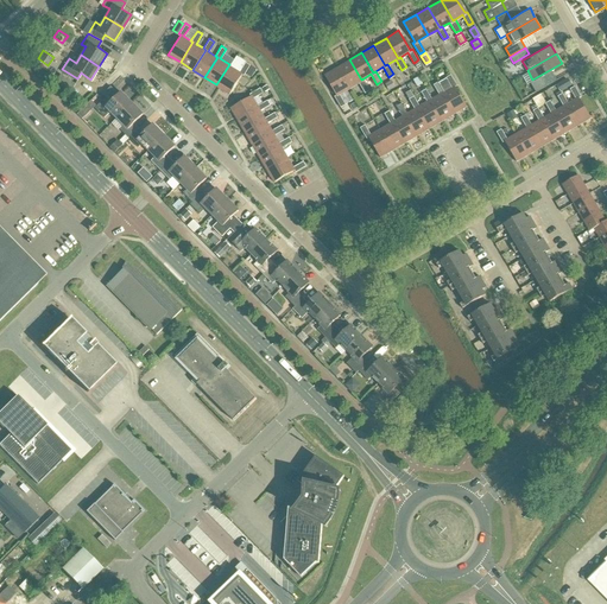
[(370,88),(364,78),(361,80),(349,59),(336,67),(348,87),(358,81),(364,91),(370,88)]
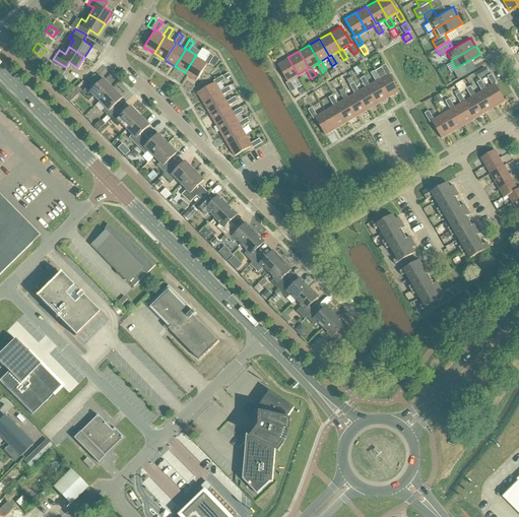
[(208,63),(213,54),(209,52),(204,60),(196,55),(185,72),(196,79),(206,62),(208,63)]
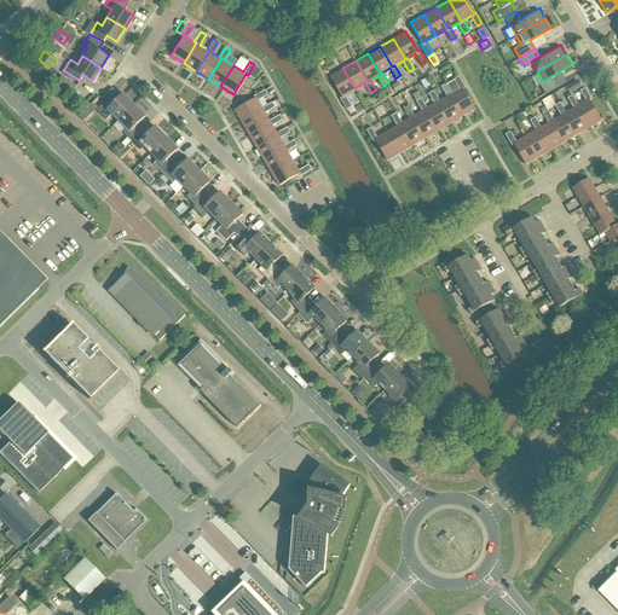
[(255,76),(260,69),(255,65),(250,74),(255,76)]
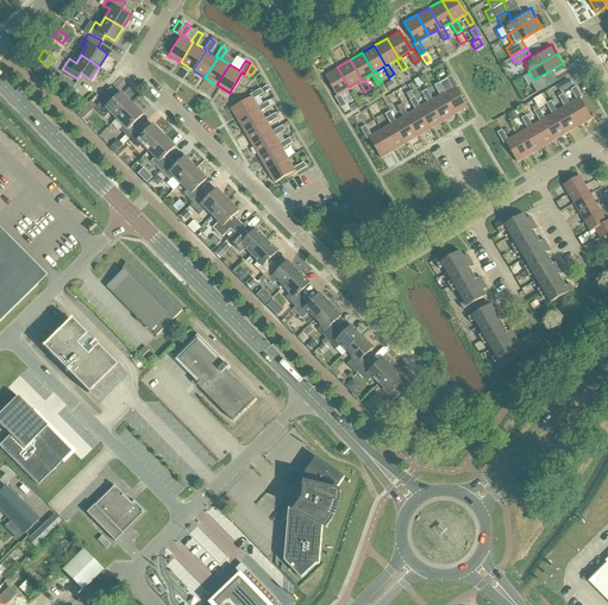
[(339,93),(349,87),(337,67),(325,74),(336,94),(334,95),(340,106),(345,102),(339,93)]
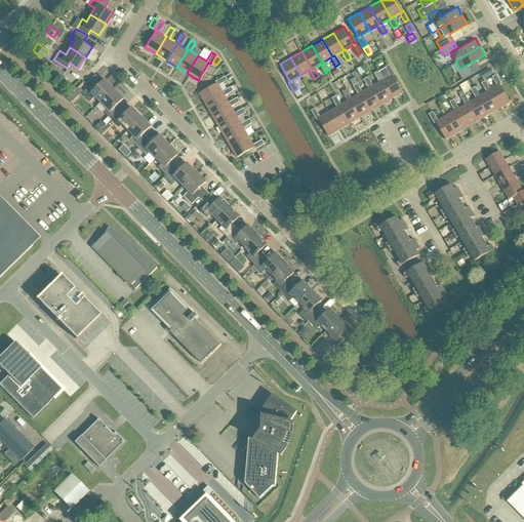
[(402,90),(392,73),(394,72),(389,63),(377,69),(383,78),(381,79),(392,96),(402,90)]
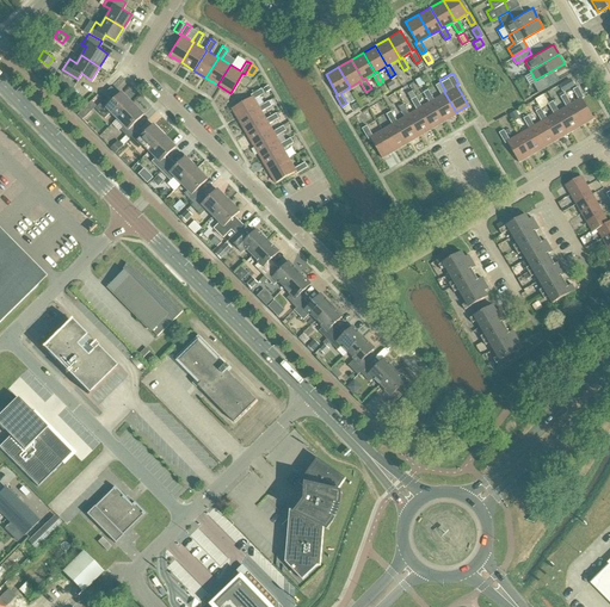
[(575,81),(571,75),(561,81),(565,87),(575,81)]
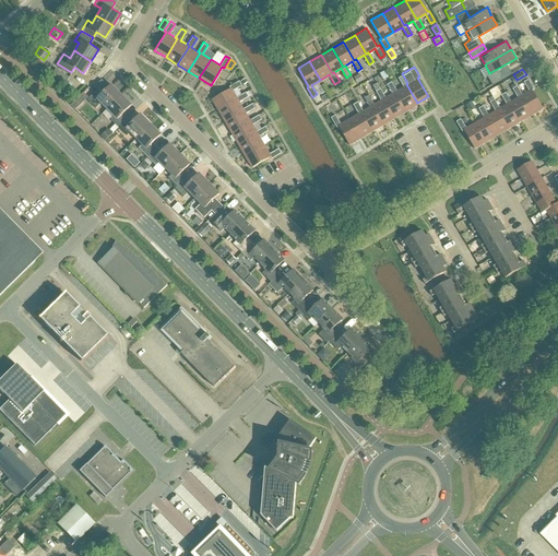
[(406,84),(407,83),(402,73),(398,77),(403,85),(396,90),(394,91),(405,109),(417,103),(406,84)]
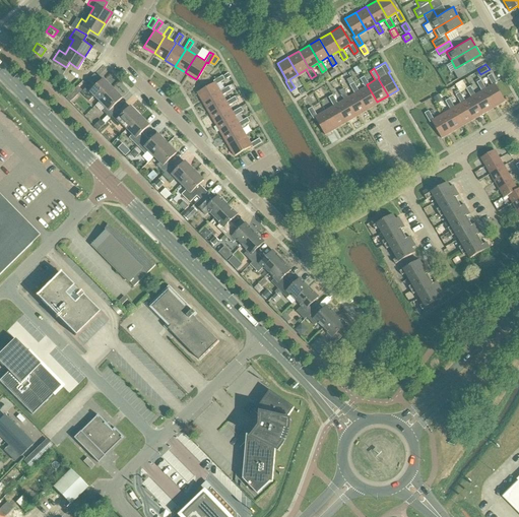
[(492,83),(485,87),(483,88),(494,106),(505,100),(495,82),(496,81),(491,72),(487,74),(492,83)]
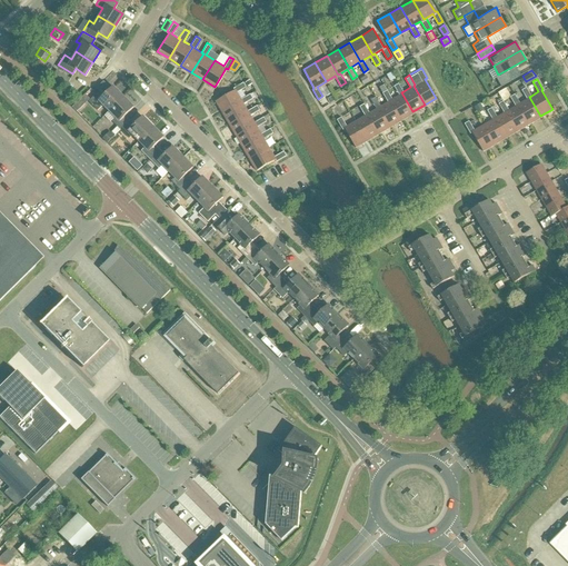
[(216,99),(222,111),(241,100),(240,98),(236,91),(246,86),(243,80),(232,87),(233,88),(216,99)]
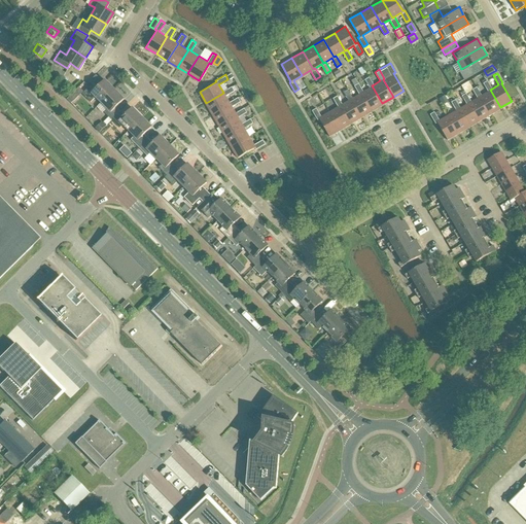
[(372,85),(374,84),(369,75),(364,78),(370,88),(363,91),(361,92),(372,109),(382,103),(372,85)]
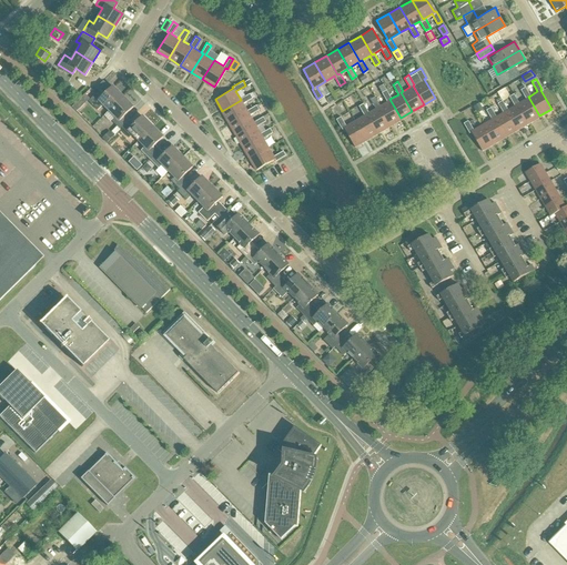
[(109,109),(123,94),(112,84),(102,94),(98,90),(88,99),(97,108),(102,102),(109,109)]
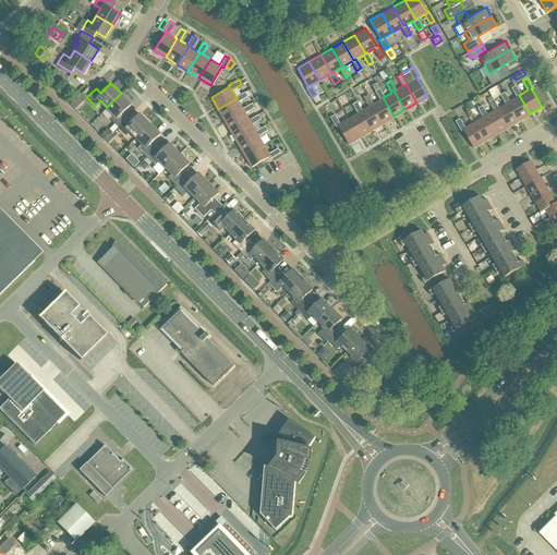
[(519,95),(521,94),(516,84),(511,86),(517,96),(509,100),(508,101),(519,120),(530,113),(519,95)]
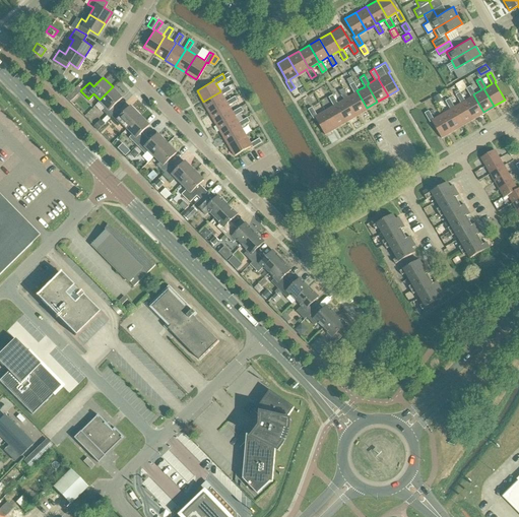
[(357,90),(359,89),(353,80),(349,83),(354,92),(347,95),(345,97),(357,115),(367,108),(357,90)]
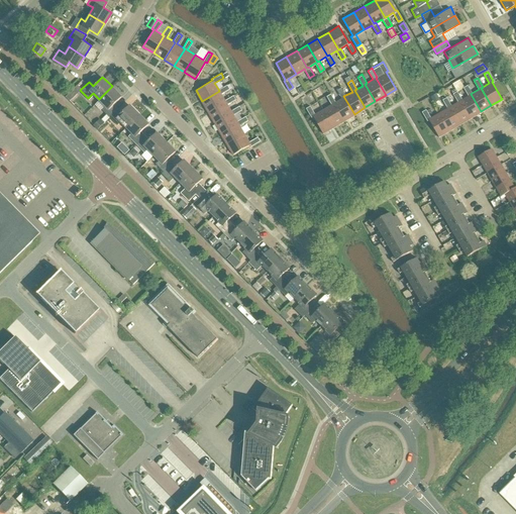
[(71,98),(81,88),(77,84),(67,94),(71,98)]
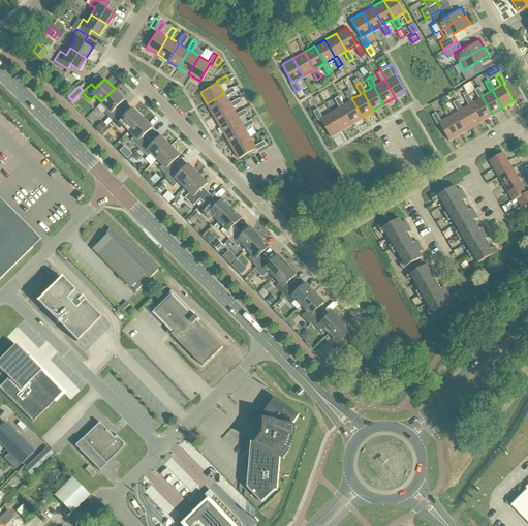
[(233,86),(223,91),(224,93),(207,103),(213,114),(230,103),(229,101),(225,95),(235,90),(233,86)]
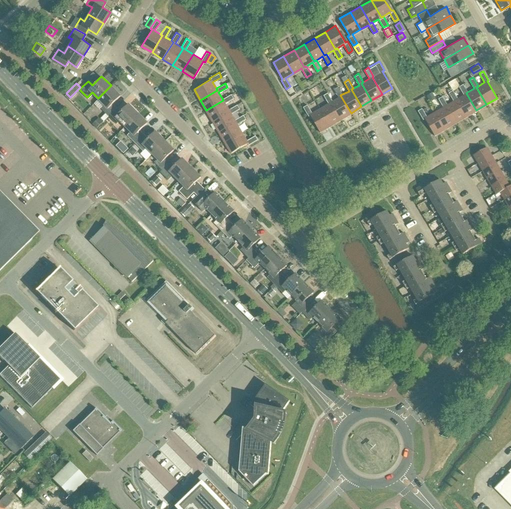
[(466,93),(467,92),(462,83),(458,85),(463,94),(457,98),(455,99),(465,116),(476,110),(466,93)]
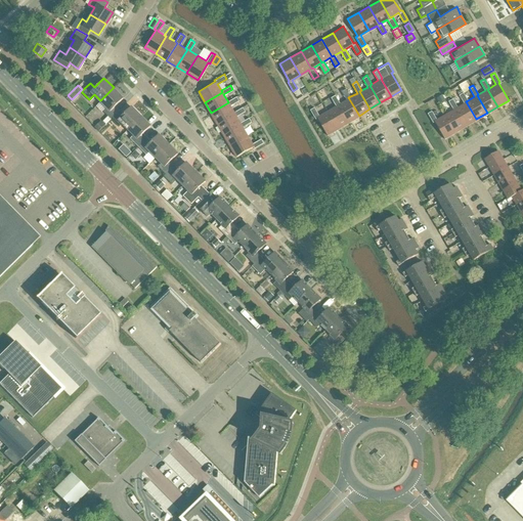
[(123,96),(114,87),(100,100),(105,105),(102,110),(111,117),(120,109),(116,103),(123,96)]
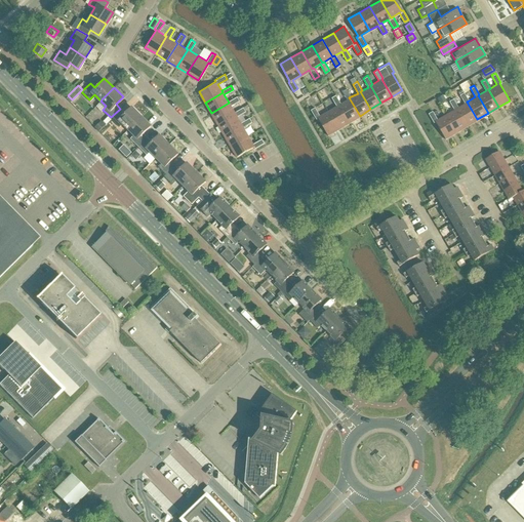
[(349,97),(351,96),(346,88),(341,90),(347,99),(340,103),(338,104),(349,122),(360,116),(349,97)]
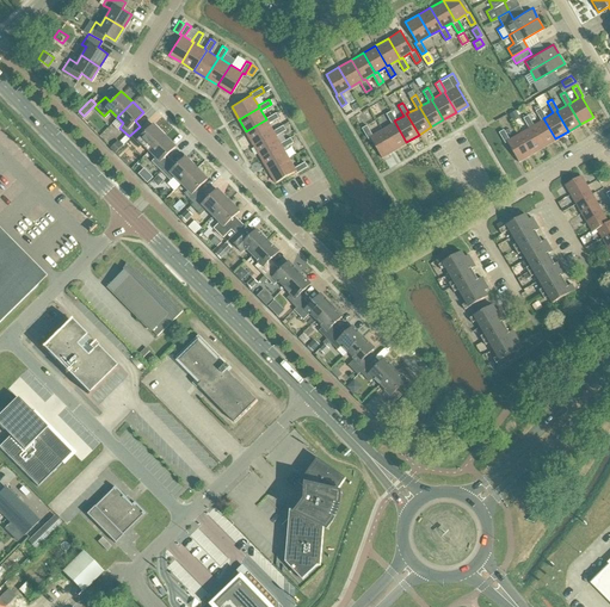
[(543,118),(546,117),(540,106),(535,109),(541,119),(534,124),(531,125),(543,146),(555,138),(543,118)]
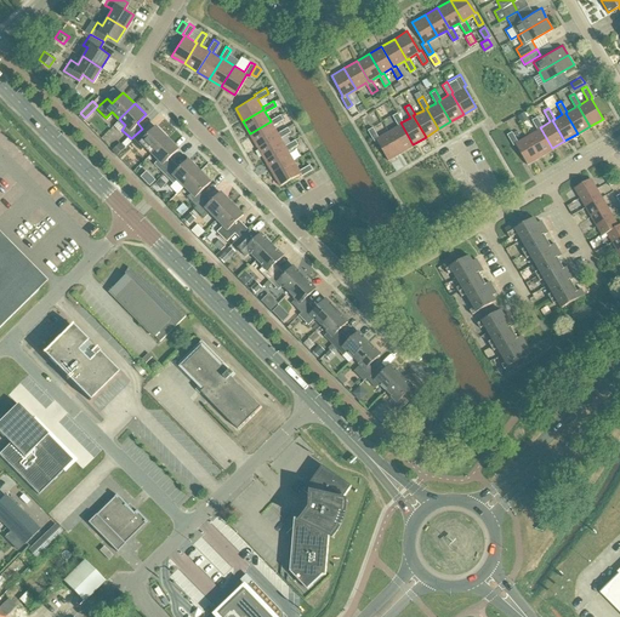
[(400,123),(403,121),(397,112),(392,114),(398,125),(388,130),(400,152),(413,144),(400,123)]
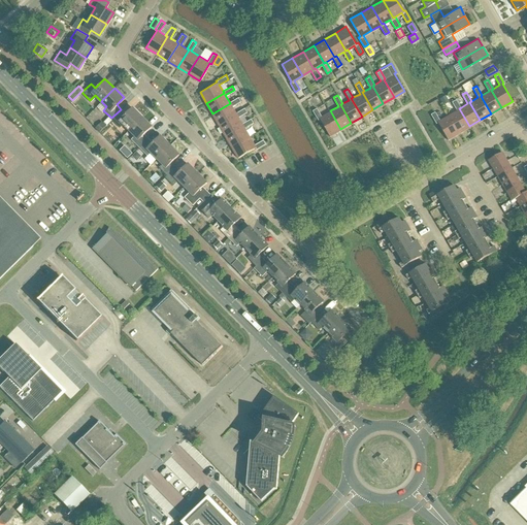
[(238,96),(229,101),(230,103),(212,113),(219,124),(236,113),(235,111),(231,105),(240,100),(238,96)]
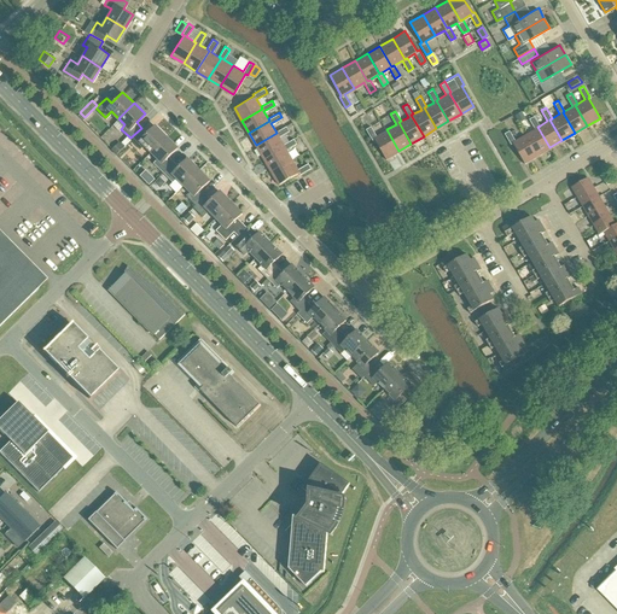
[(537,127),(540,126),(534,115),(529,118),(535,128),(525,134),(537,155),(549,147),(537,127)]
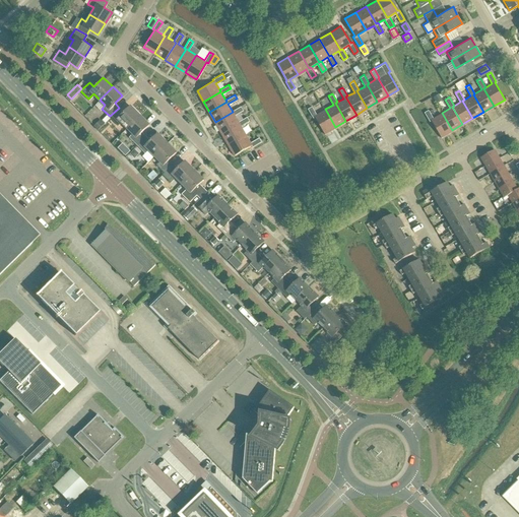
[(335,127),(325,109),(320,101),(314,104),(316,107),(313,108),(312,106),(307,108),(313,117),(314,116),(324,133),(335,127)]
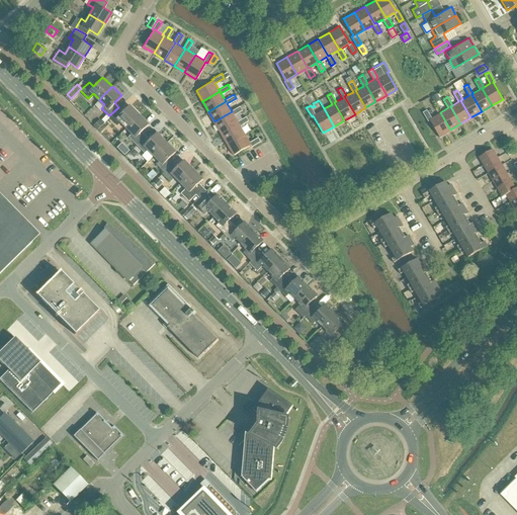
[(125,126),(139,113),(130,104),(122,111),(118,107),(109,115),(117,123),(120,120),(125,126)]
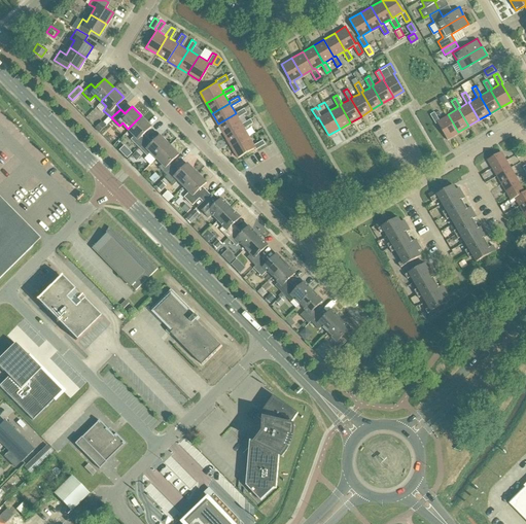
[(244,106),(235,111),(236,113),(218,124),(224,135),(242,125),(241,123),(238,116),(246,111),(244,106)]
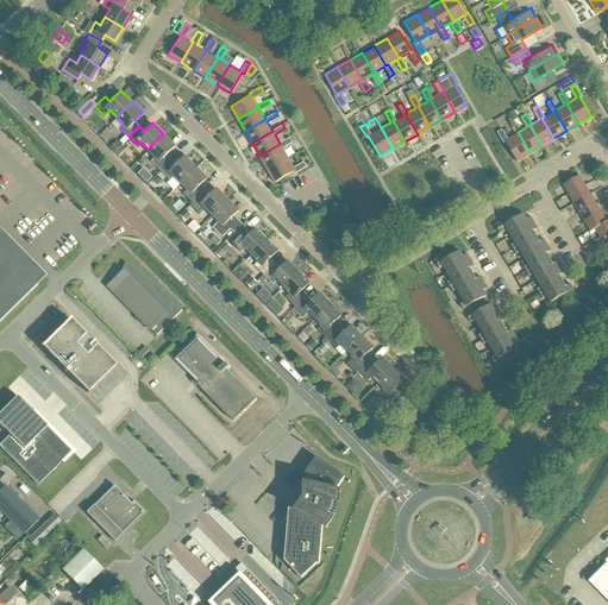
[(530,152),(518,132),(507,138),(501,127),(496,130),(503,142),(505,140),(516,159),(530,152)]
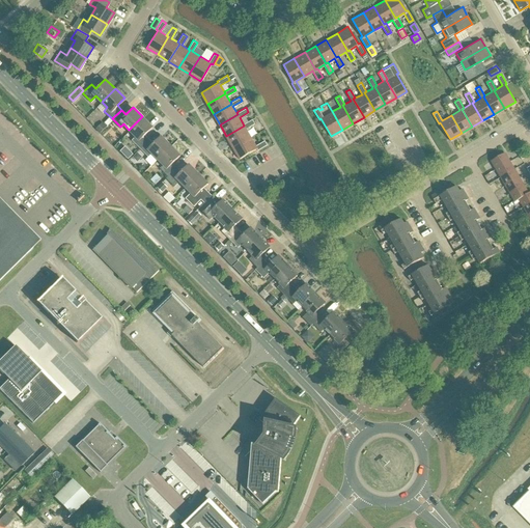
[(151,127),(142,116),(129,130),(135,135),(132,139),(140,147),(148,138),(144,134),(151,127)]
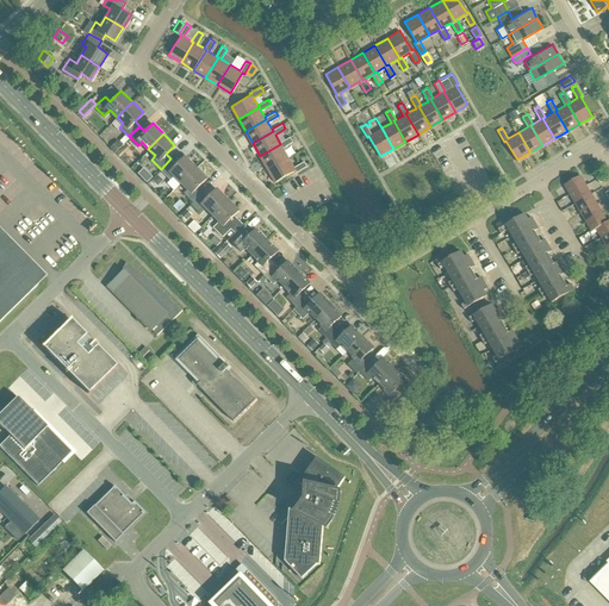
[(290,136),(279,142),(280,144),(260,156),(267,168),(287,156),(283,147),(292,141),(290,136)]
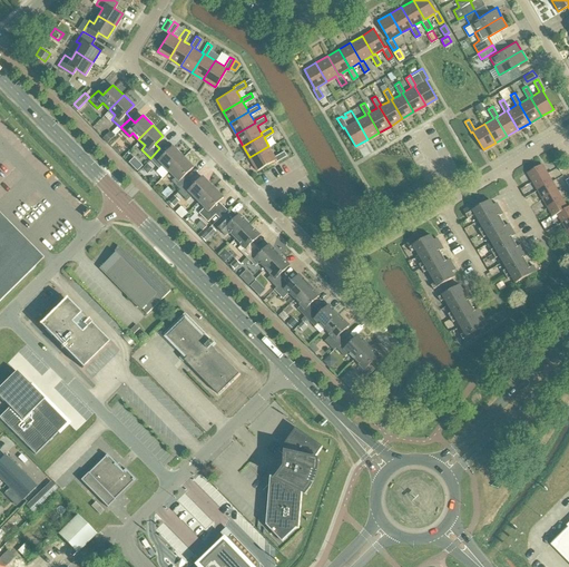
[(106,142),(114,134),(109,129),(101,136),(106,142)]
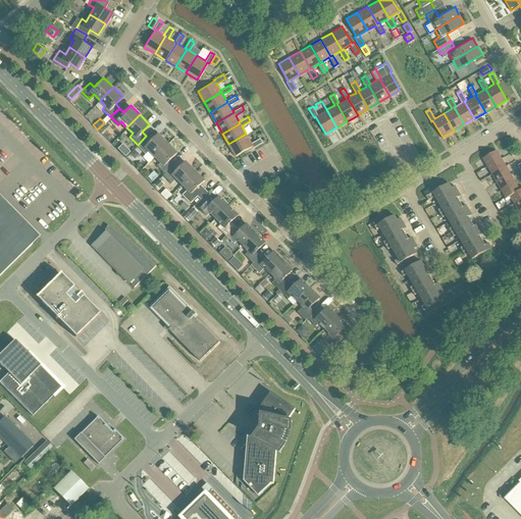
[(154,155),(167,142),(158,133),(151,140),(146,136),(138,145),(146,153),(149,149),(154,155)]
